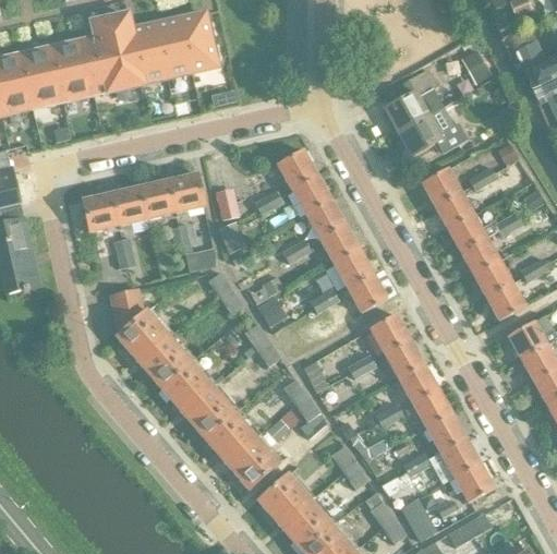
[(491,0),(495,9),(506,4),(504,0),(491,0)]
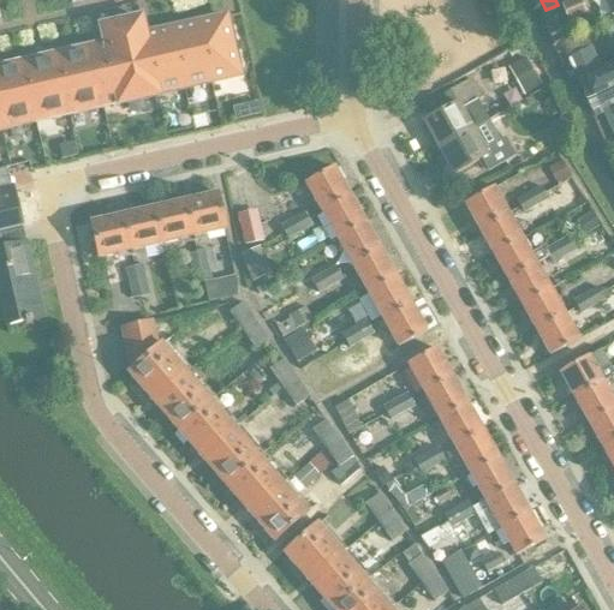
[(568,0),(562,3),(568,18),(586,11),(582,0),(568,0)]
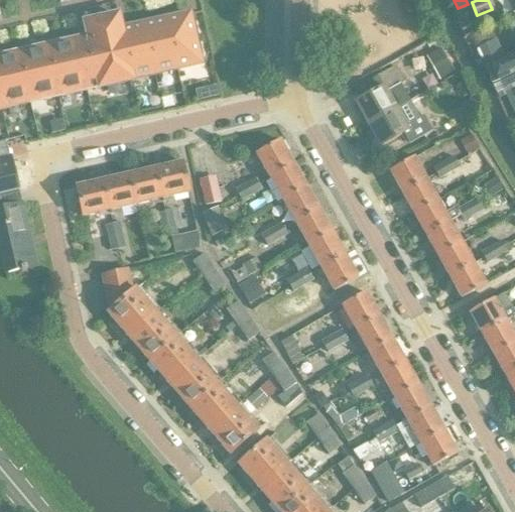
[(0,107),(5,107),(5,104),(100,83),(100,85),(133,78),(133,76),(202,60),(201,58),(202,57),(199,44),(198,44),(190,12),(122,27),(119,12),(86,19),(90,35),(0,54),(0,107)]
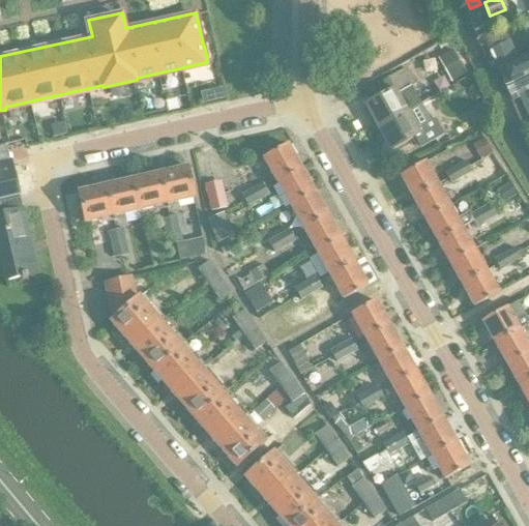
[(510,37),(490,48),(497,63),(518,53),(510,37)]
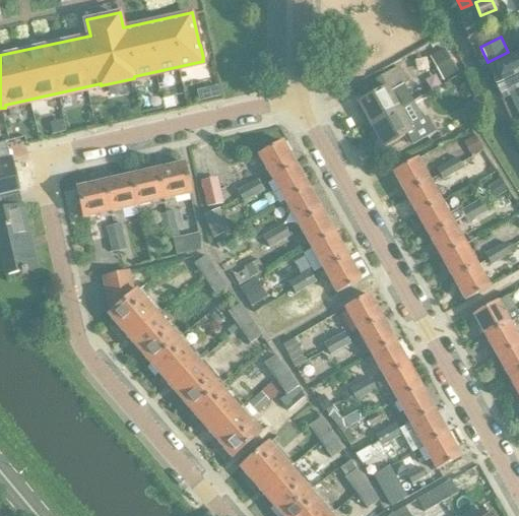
[(457,69),(444,47),(431,54),(444,77),(457,69)]
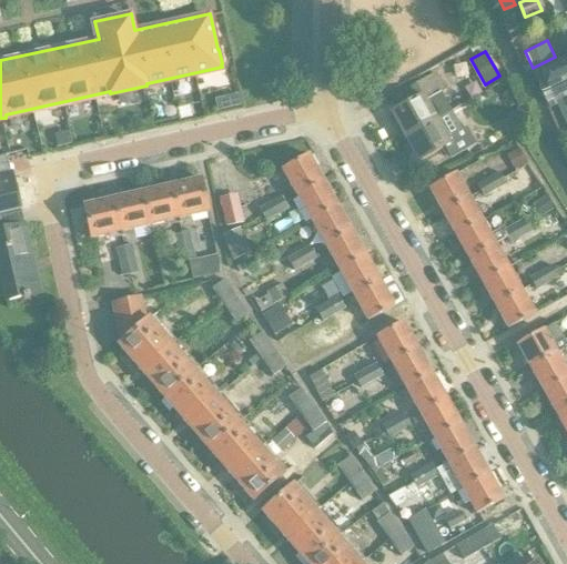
[(550,89),(566,81),(566,52),(539,66),(550,89)]
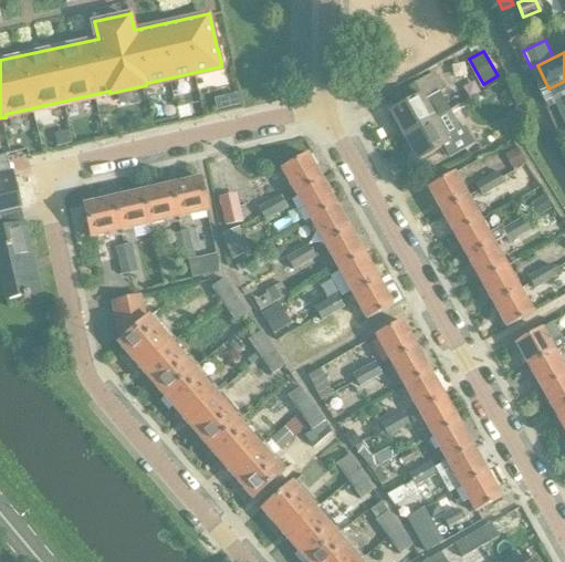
[(416,97),(390,112),(404,136),(436,118),(450,110),(440,91),(445,89),(435,72),(409,85),(416,97)]
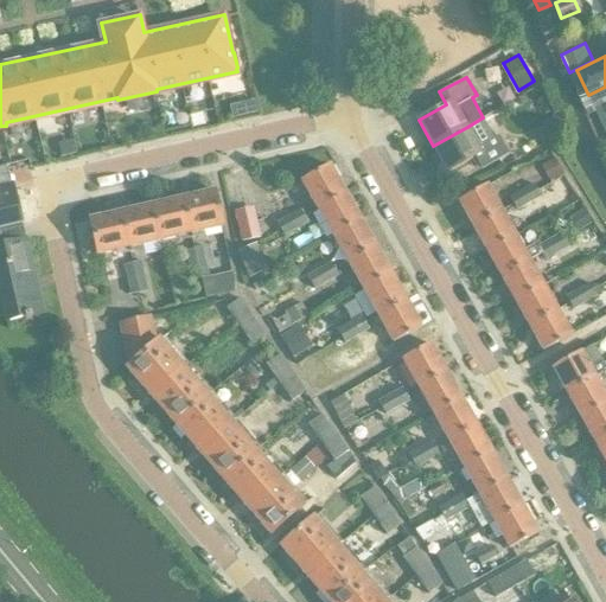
[(605,87),(588,95),(605,134),(605,87)]
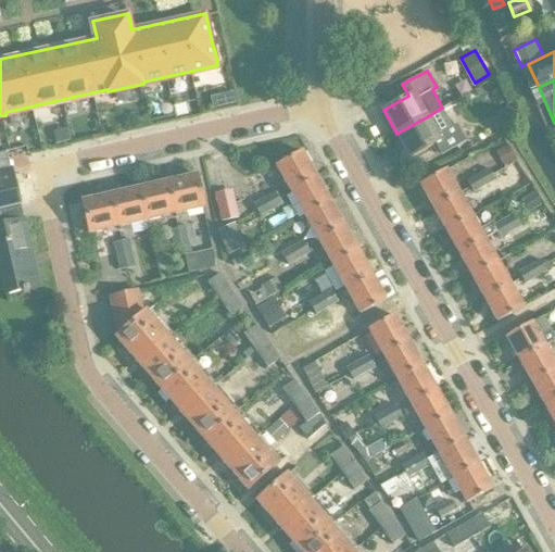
[(428,116),(396,134),(410,158),(436,143),(441,153),(466,139),(457,123),(452,125),(442,108),(428,116)]
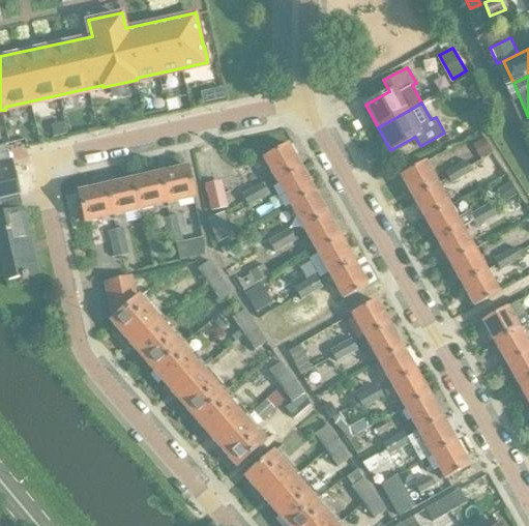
[(485,136),(473,142),(481,156),(493,149),(485,136)]
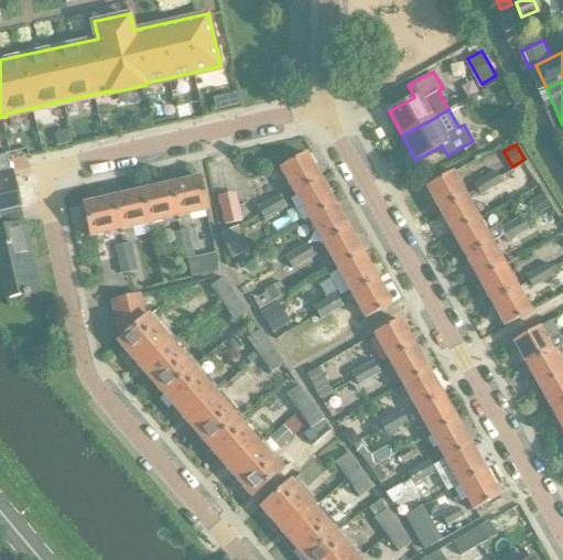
[(295,192),(321,178),(307,152),(281,167),(295,192)]
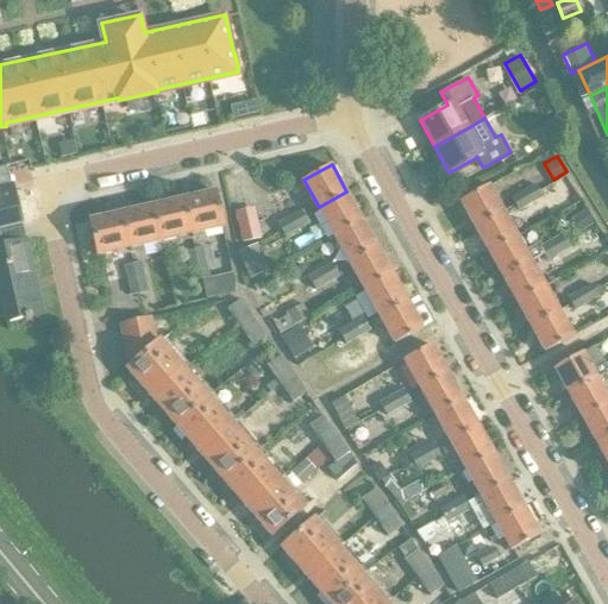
[(512,195),(516,202),(540,188),(536,181),(512,195)]
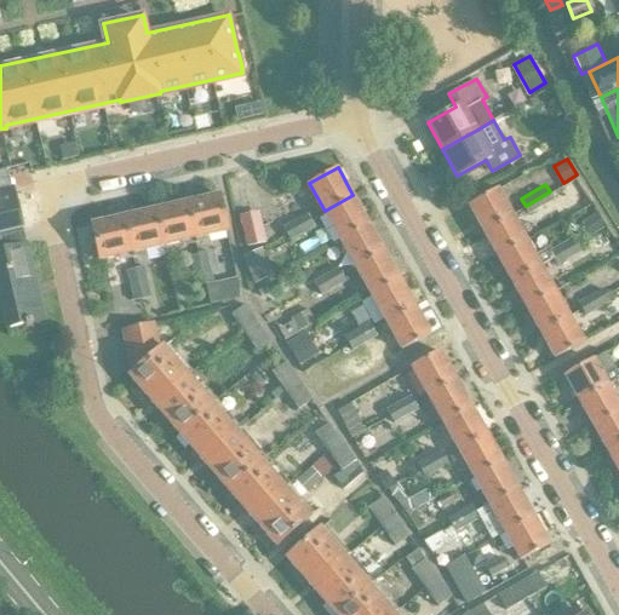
[(0,226),(22,223),(13,187),(0,188),(0,226)]
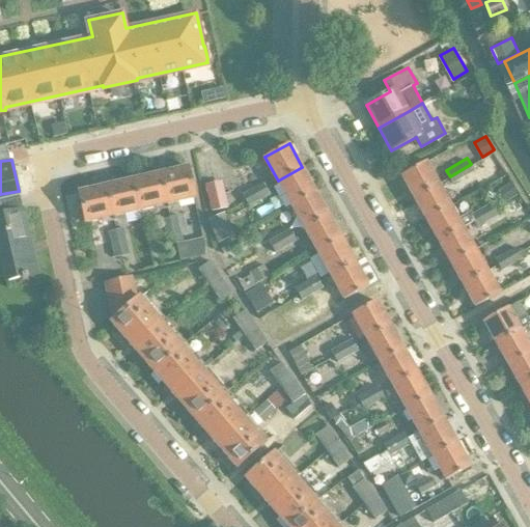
[(414,197),(438,183),(425,162),(401,175),(414,197)]
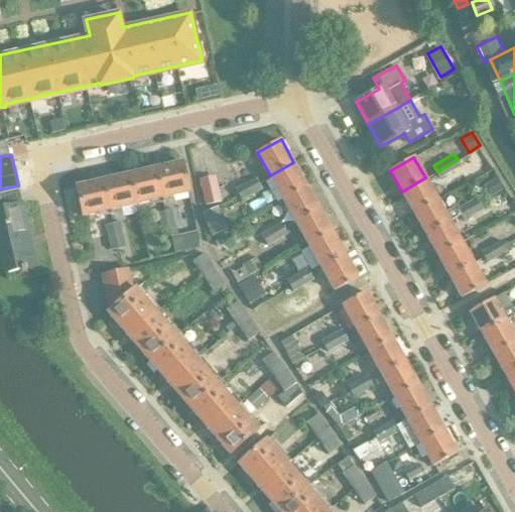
[(458,159),(437,171),(440,176),(461,165),(458,159)]
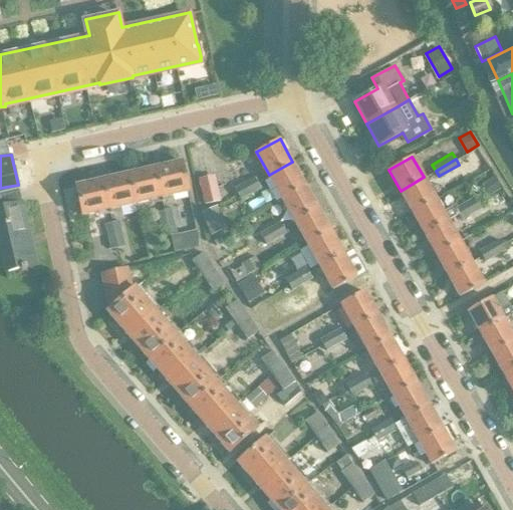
[(155,166),(162,197),(188,191),(181,160),(155,166)]
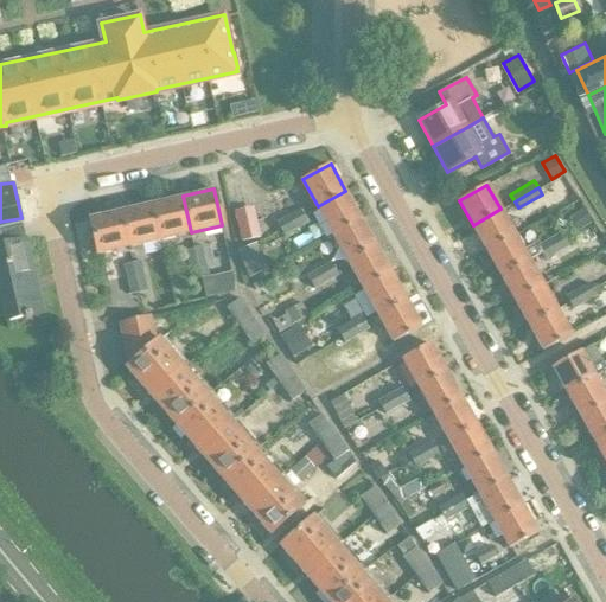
[(333,234),(361,218),(345,191),(318,206),(333,234)]
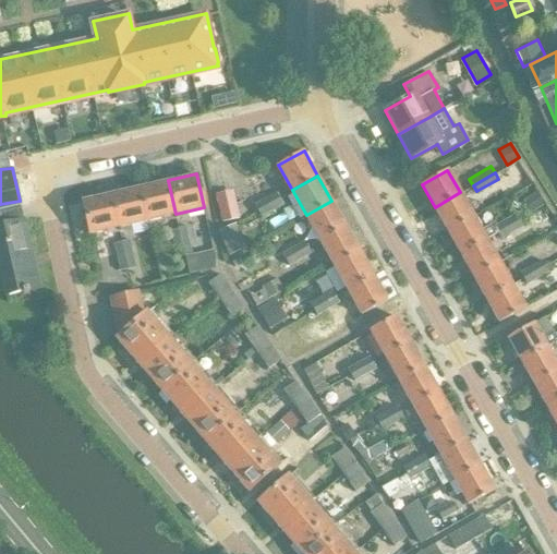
[(147,220),(176,214),(168,180),(140,187),(147,220)]
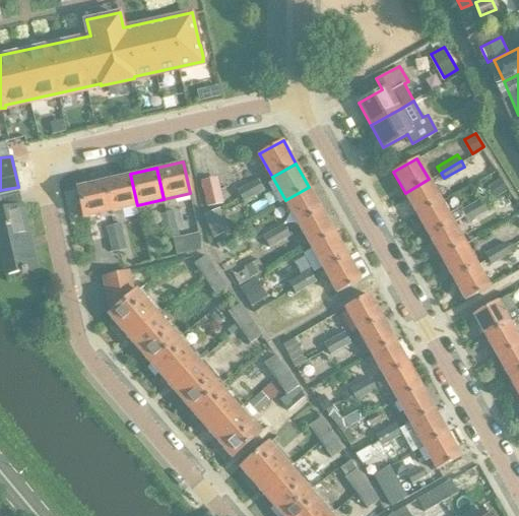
[(110,210),(137,205),(130,174),(103,180),(110,210)]
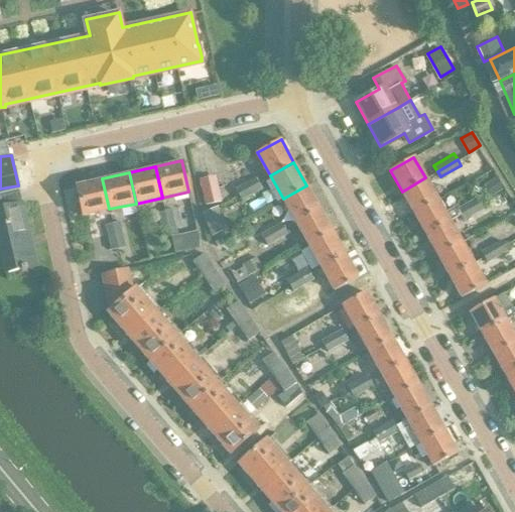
[(220,200),(215,175),(201,178),(207,203),(220,200)]
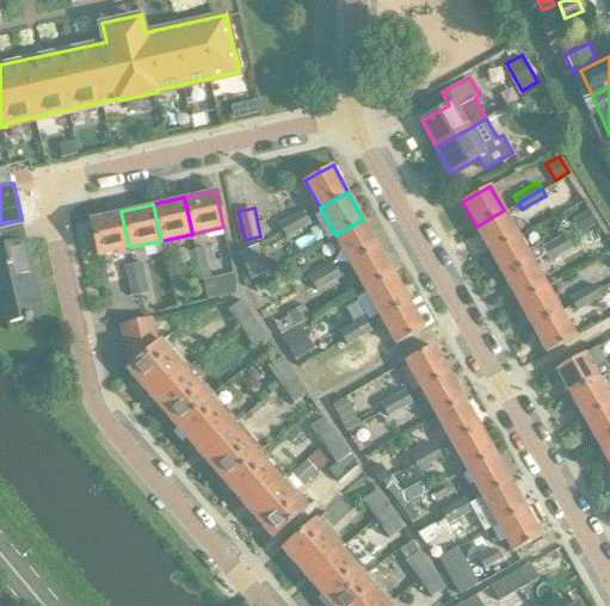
[(279,221),(283,228),(307,214),(303,208),(279,221)]
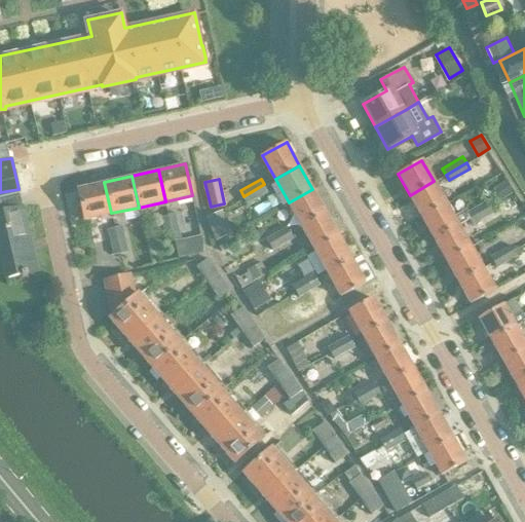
[(505,179),(494,186),(501,197),(513,191),(505,179)]
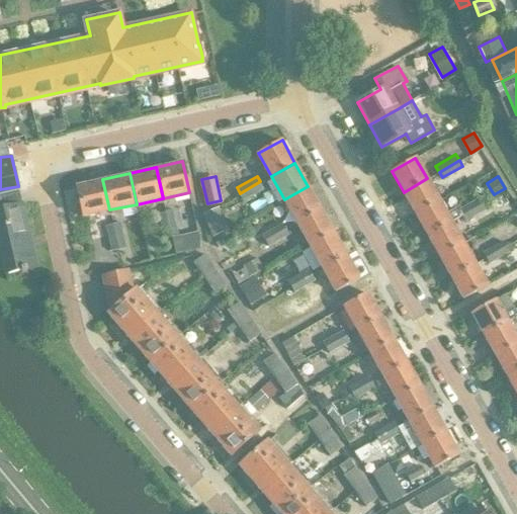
[(416,213),(439,199),(427,178),(404,192),(416,213)]
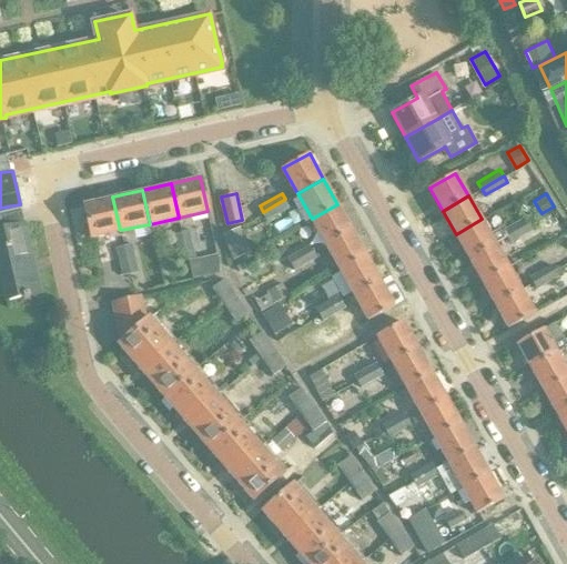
[(91,237),(120,230),(112,197),(83,203),(91,237)]
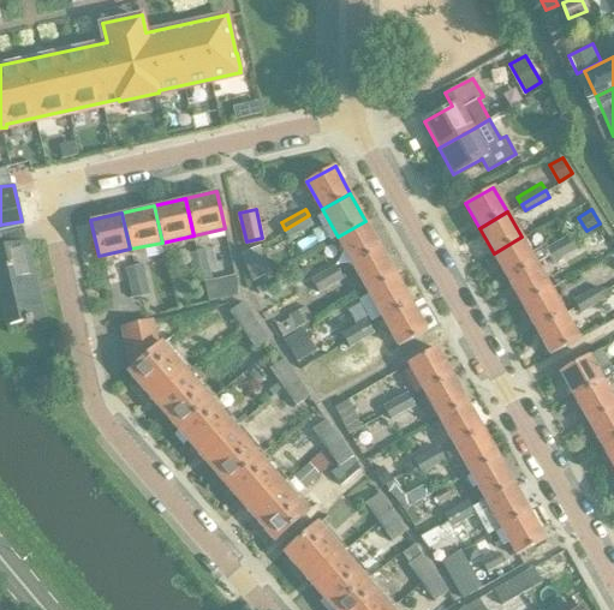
[(309,215),(285,229),(290,237),(314,222),(309,215)]
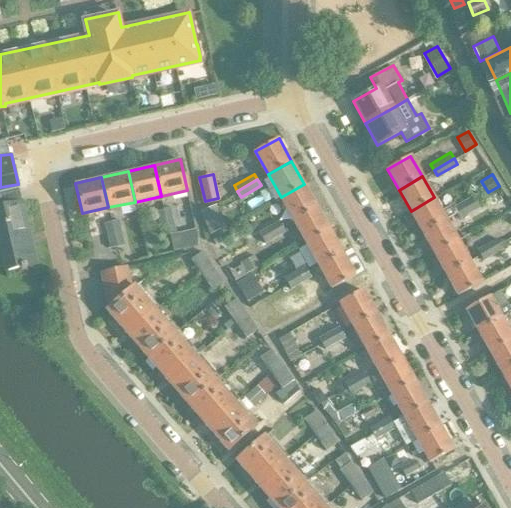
[(0,187),(0,241),(6,268),(35,261),(25,217),(23,217),(20,201),(21,201),(18,184),(0,187)]
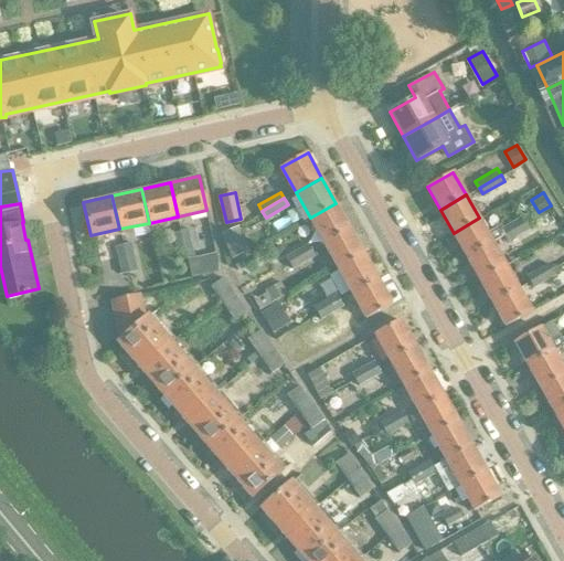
[(325,242),(350,228),(336,203),(310,218),(325,242)]
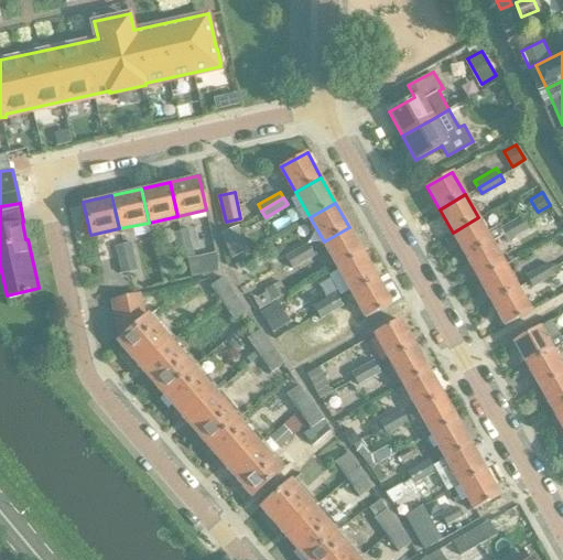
[(453,233),(465,256),(491,240),(504,234),(527,221),(522,214),(500,226),(499,223),(486,230),(478,217),(453,233)]
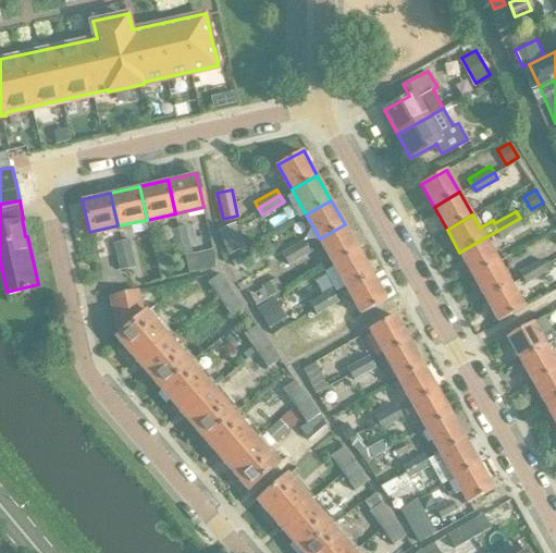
[(520,218),(497,231),(502,237),(523,224),(520,218)]
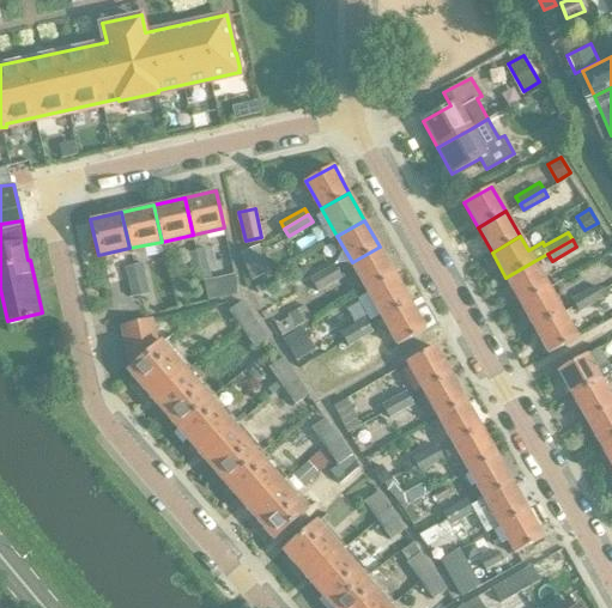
[(198,247),(204,278),(208,298),(220,295),(216,275),(213,277),(208,256),(205,245),(198,247)]
